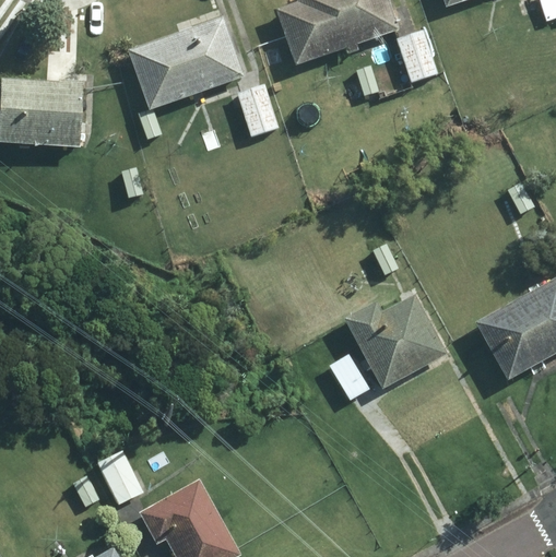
[(397,30),(386,0),(295,0),(296,3),(276,11),(296,66),(345,48),(347,55),(356,51),(354,45),(397,30)]
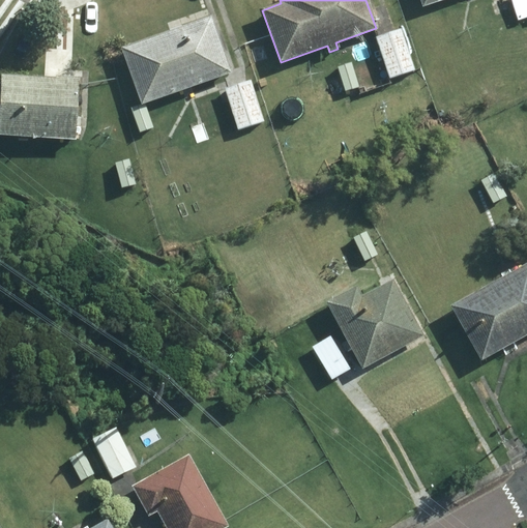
[(418,0),(422,11),(458,0),(418,0)]
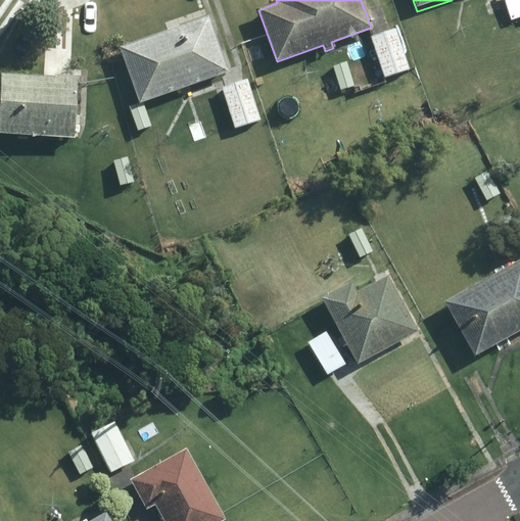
[(120,50),(139,102),(225,72),(205,18),(120,50)]
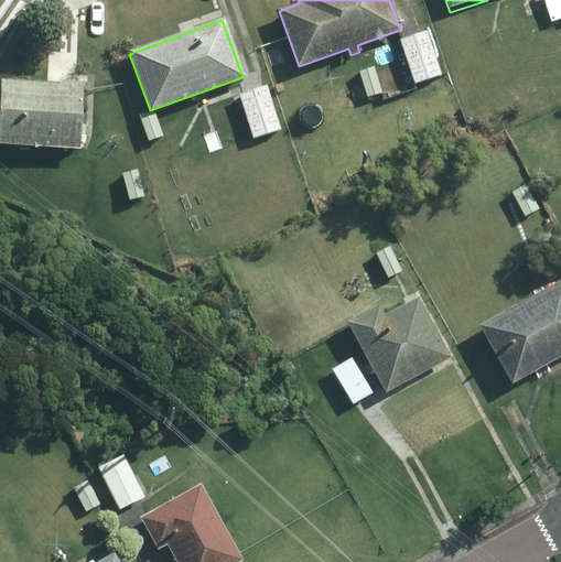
[(446,78),(431,34),(402,44),(417,88),(446,78)]
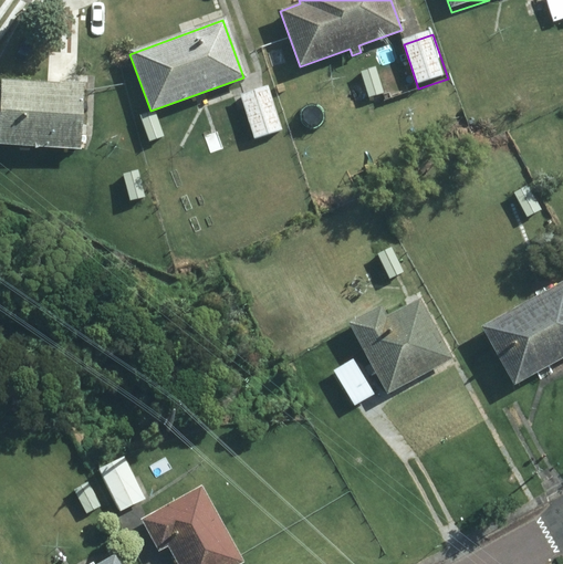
[(378,75),(363,81),(369,97),(384,93),(378,75)]
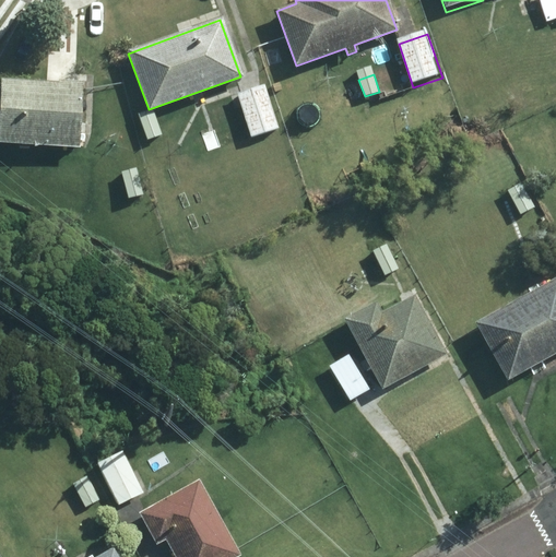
[(0,82),(0,143),(79,146),(82,83),(57,82),(57,85),(0,82)]
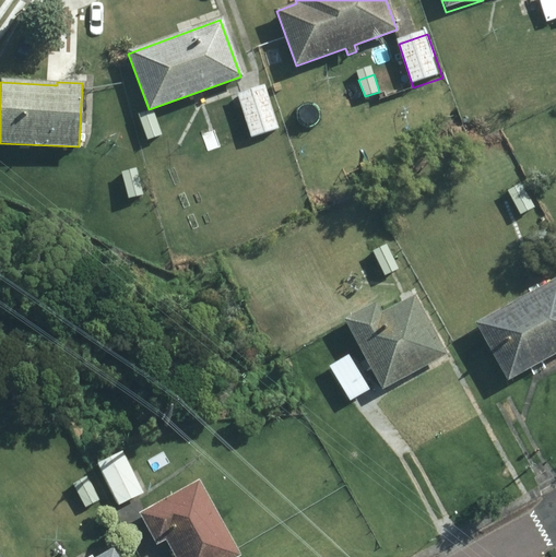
[(278,127),(263,85),(238,94),(251,135),(278,127)]
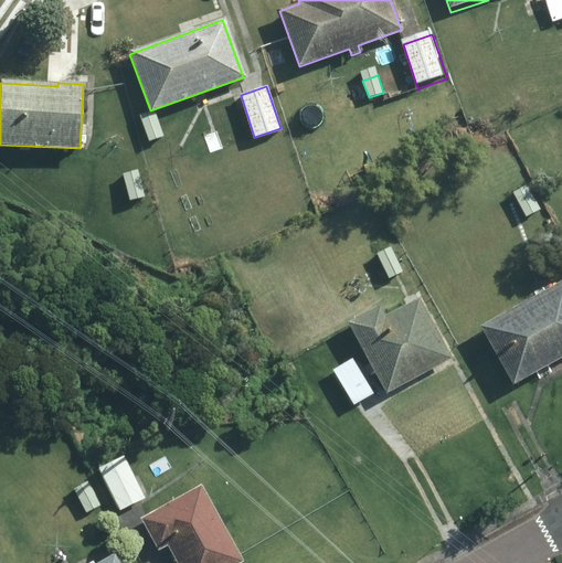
[(219,130),(202,136),(208,152),(224,148),(219,130)]
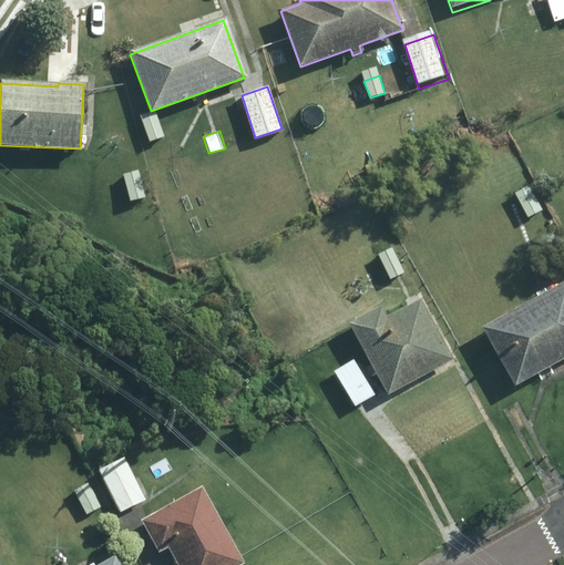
[(403,269),(396,254),(382,260),(390,276),(403,269)]
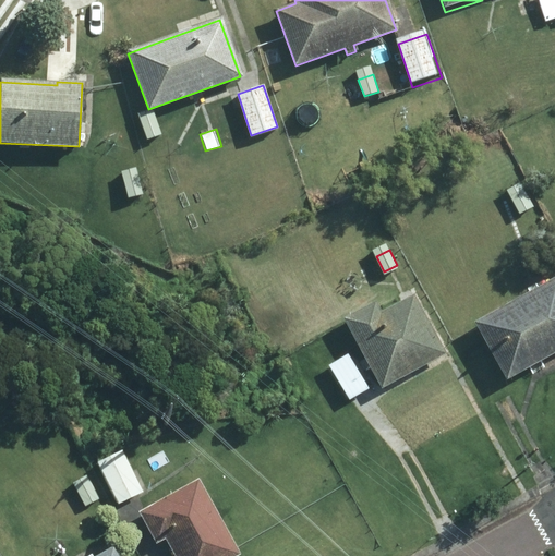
[(554,279),(468,328),(503,389),(554,359),(554,279)]
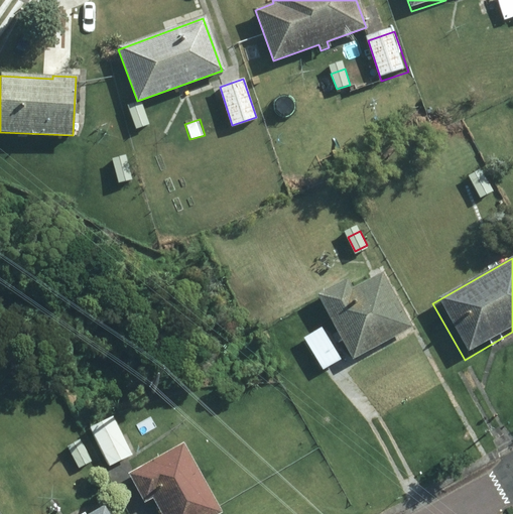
[(317,296),(352,359),(410,328),(381,274),(351,290),(346,281),(317,296)]
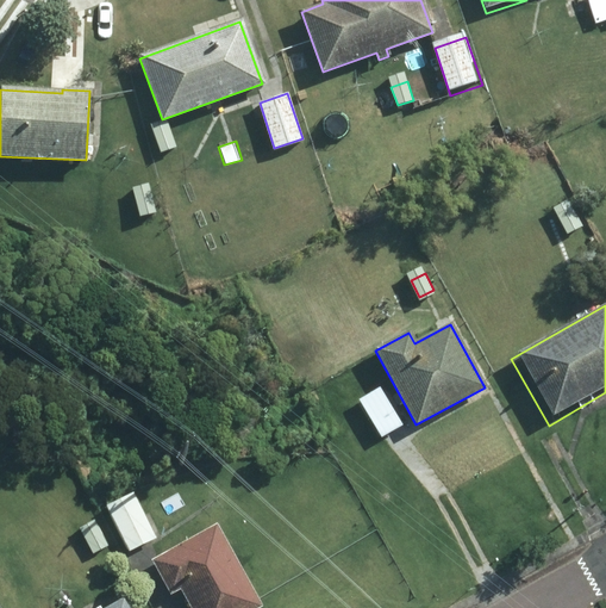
[(380,389),(360,401),(381,438),(401,426),(380,389)]
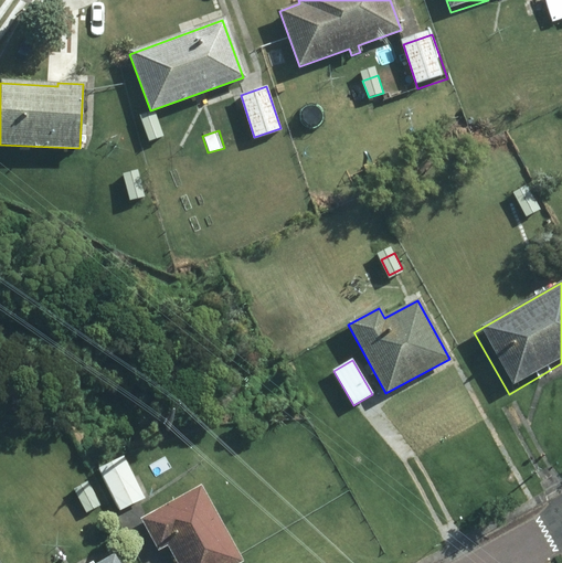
[(163,450),(149,458),(156,473),(171,465),(163,450)]
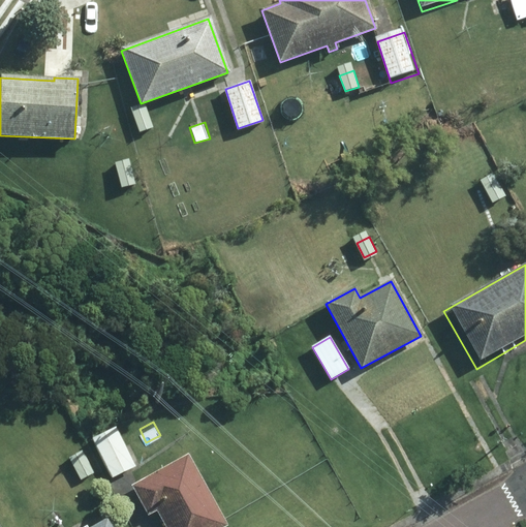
[(136,462),(117,424),(94,436),(114,473),(136,462)]
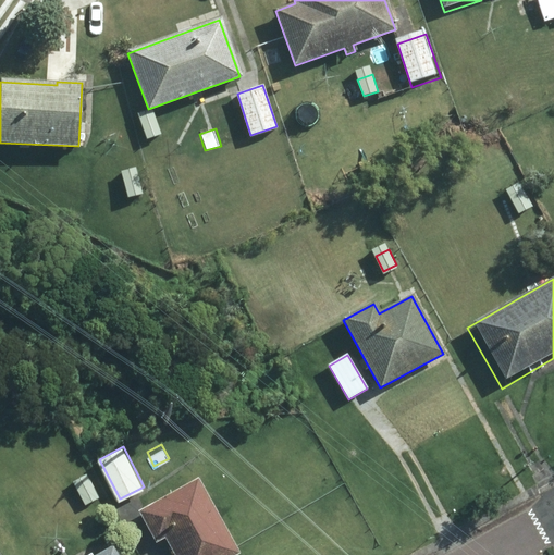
[(89,471),(75,479),(87,503),(102,495),(89,471)]
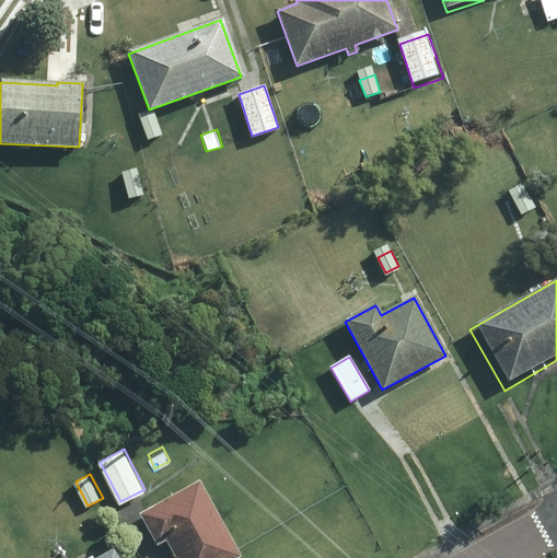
[(196,478),(139,510),(155,539),(166,534),(178,557),(225,557),(236,553),(196,478)]
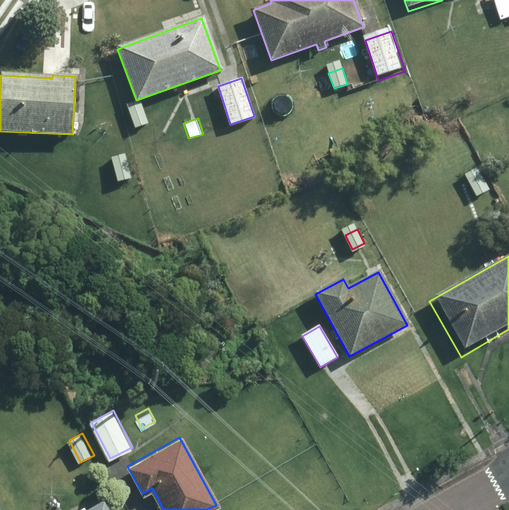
[(82,509),(105,509),(100,500),(82,509)]
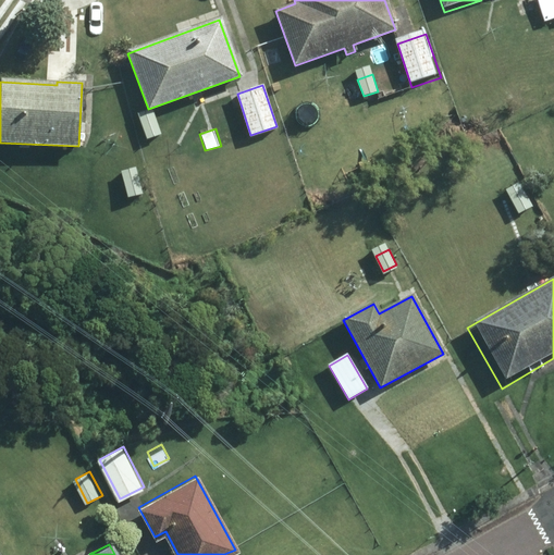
All buildings are outlined.
